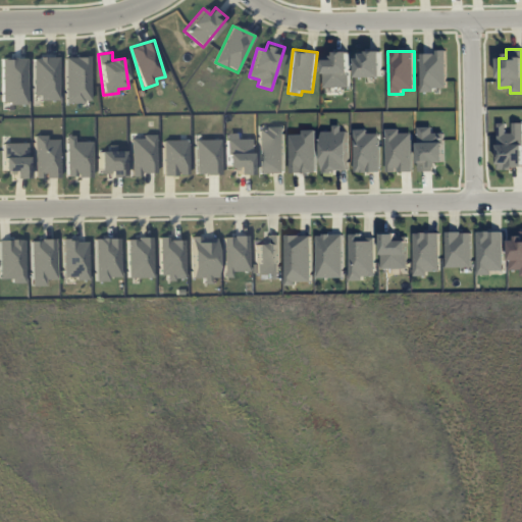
[(350,88),(350,52),(332,52),(332,60),(324,60),(324,88),(350,88)]
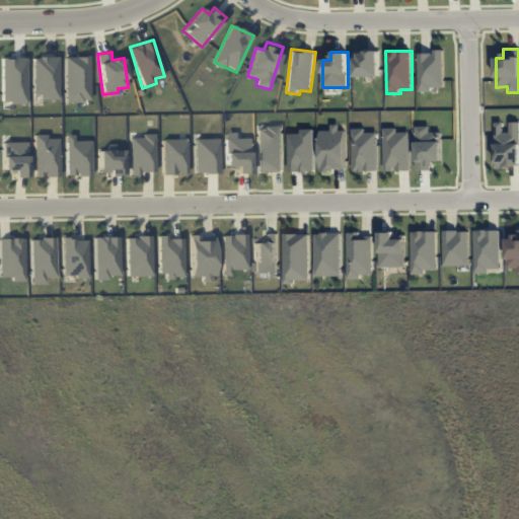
[(380,76),(379,52),(354,52),(355,77),(380,76)]
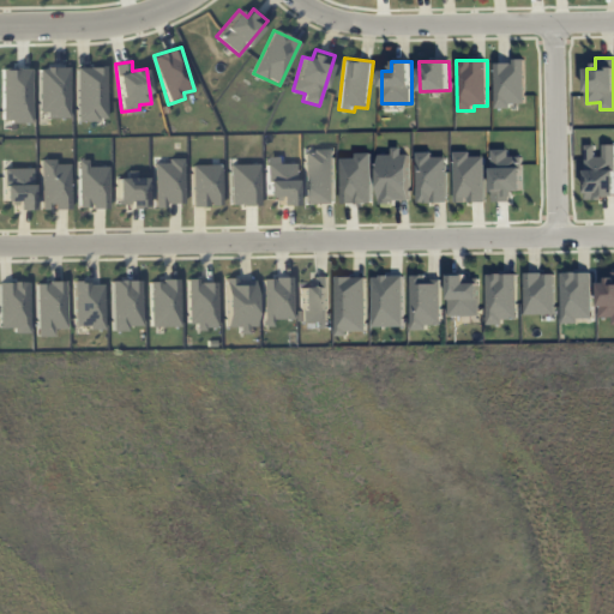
[(495,106),(525,106),(525,61),(495,61),(495,106)]
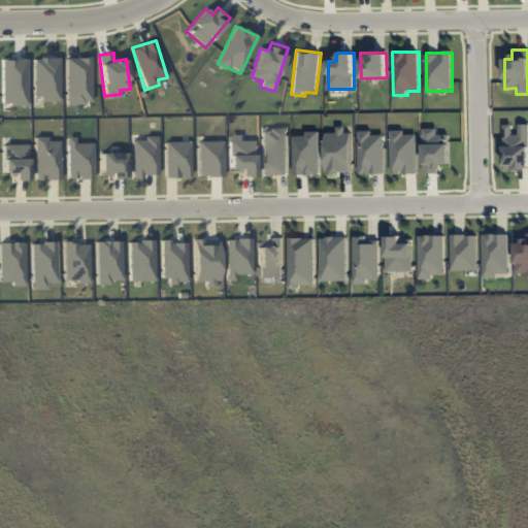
[(66,103),(92,103),(91,57),(65,58),(66,103)]
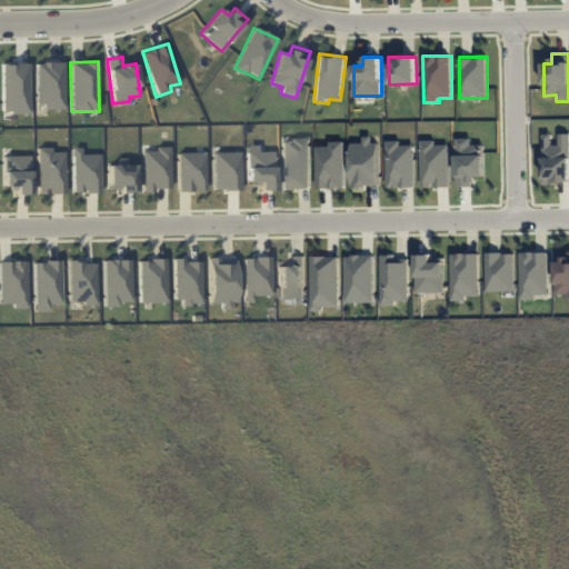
[(29,62),(1,62),(1,113),(29,113),(29,62)]
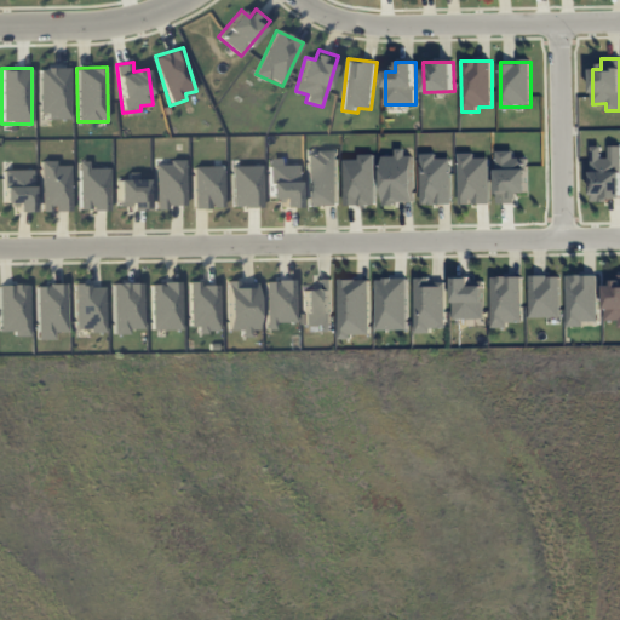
[(39,68),(40,118),(70,116),(69,68),(39,68)]
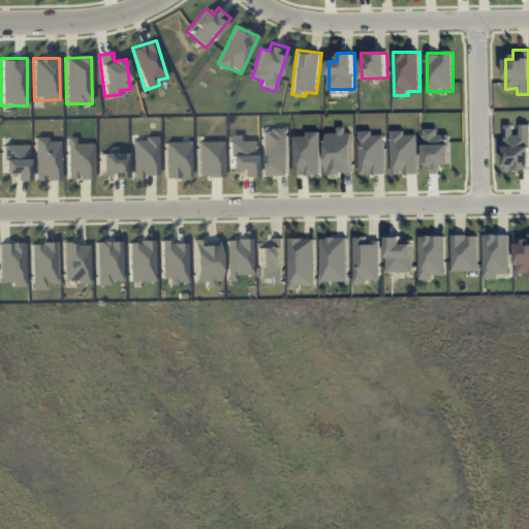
[(528,169),(528,124),(520,124),(520,134),(514,134),(514,124),(504,124),(505,170),(528,169)]
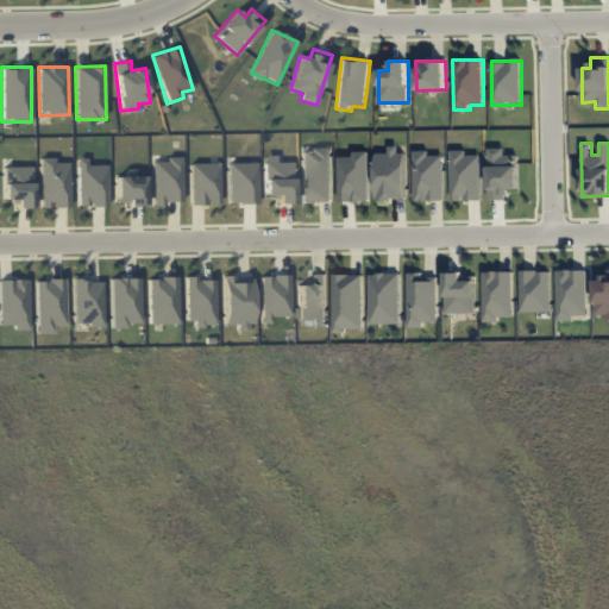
[(406,199),(403,145),(389,146),(389,152),(376,152),(377,200),(406,199)]
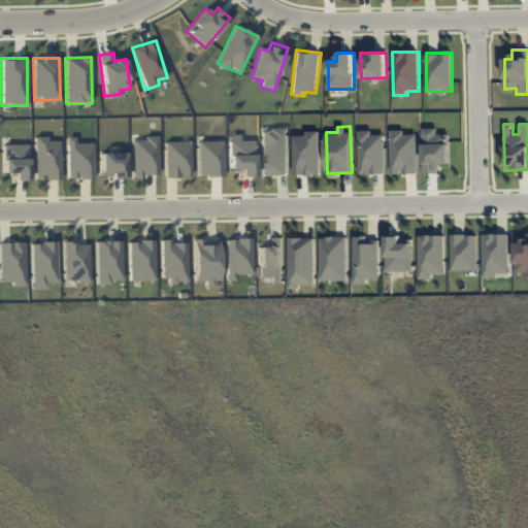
[(449,164),(450,134),(437,134),(437,129),(424,128),(423,173),(440,173),(440,164),(449,164)]
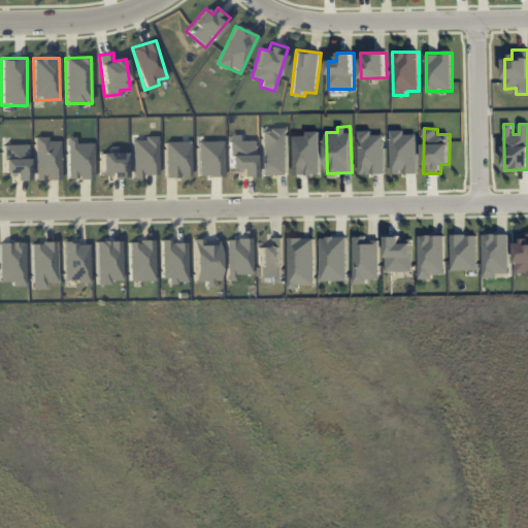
[(261,129),(262,175),(288,175),(287,129),(261,129)]
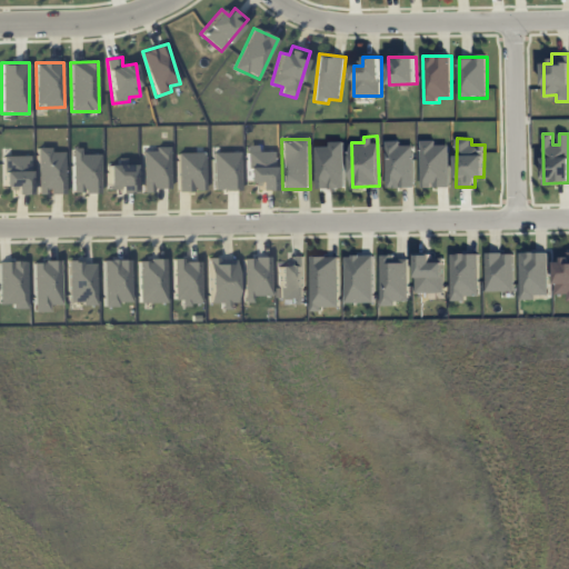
[(413,146),(401,146),(401,140),(386,140),(387,188),(415,188),(413,146)]
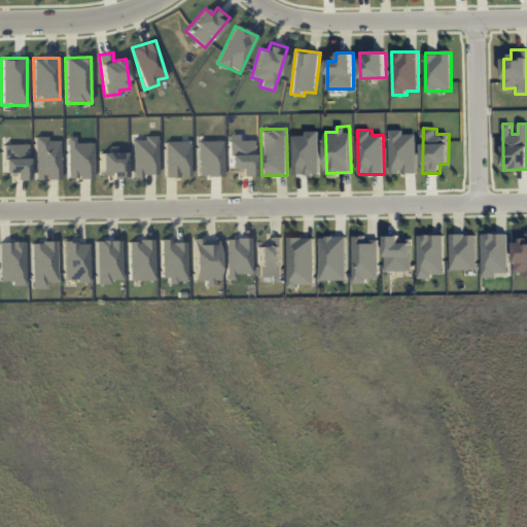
[(389,130),(391,174),(417,173),(415,134),(403,135),(402,130),(389,130)]
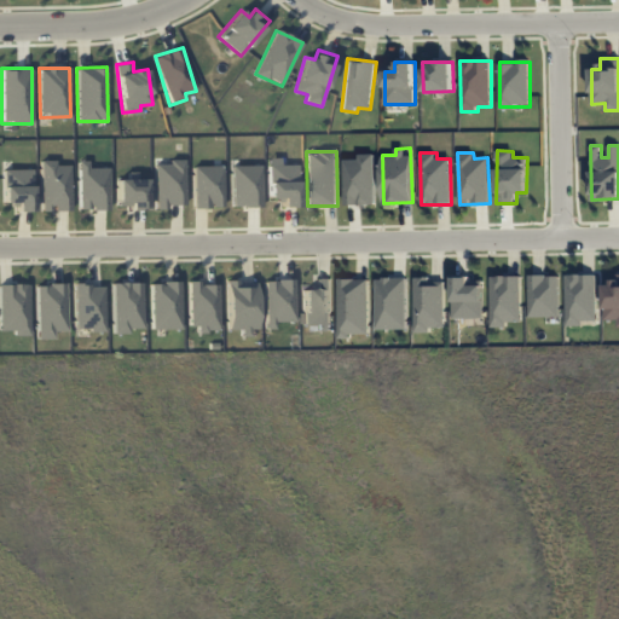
[(345,158),(346,206),(375,204),(374,154),(357,155),(357,158),(345,158)]
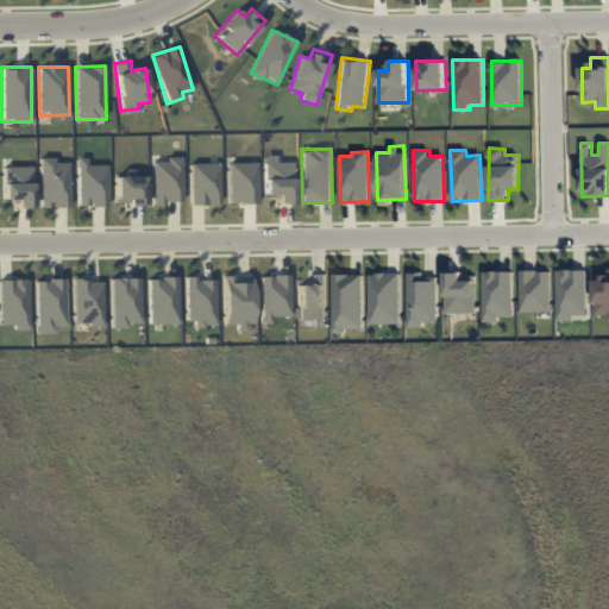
[(69,162),(56,163),(56,157),(39,158),(41,208),(70,207),(69,162)]
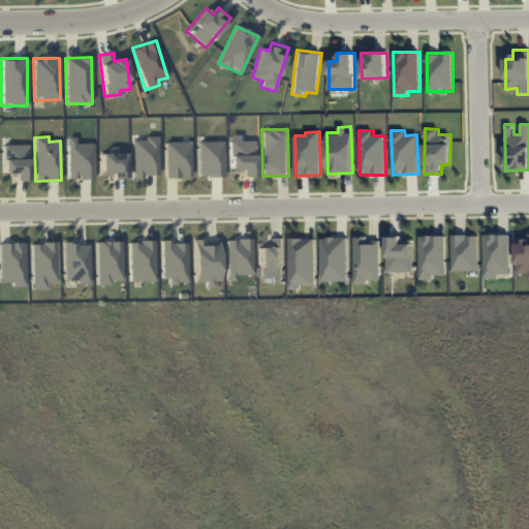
[(93,179),(93,144),(74,144),(74,137),(67,137),(66,179),(93,179)]
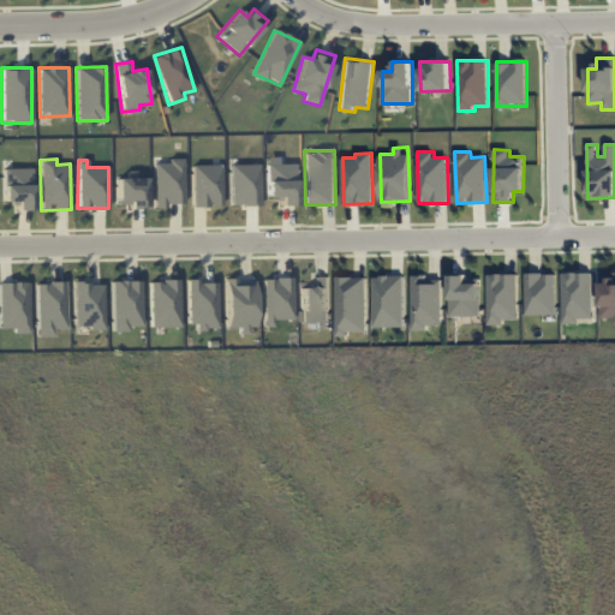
[(184,204),(183,161),(153,161),(154,206),(184,204)]
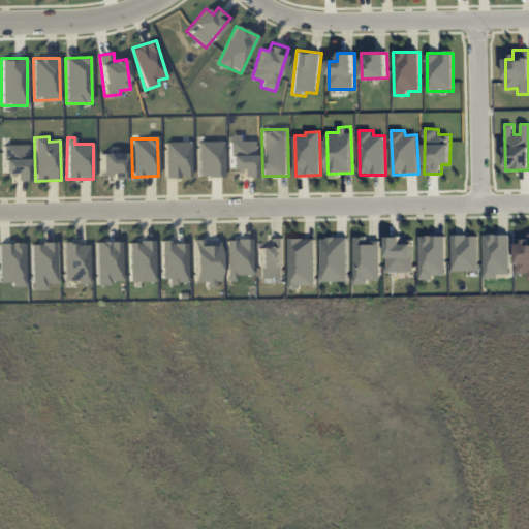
[(198,177),(223,177),(222,141),(197,142),(198,177)]
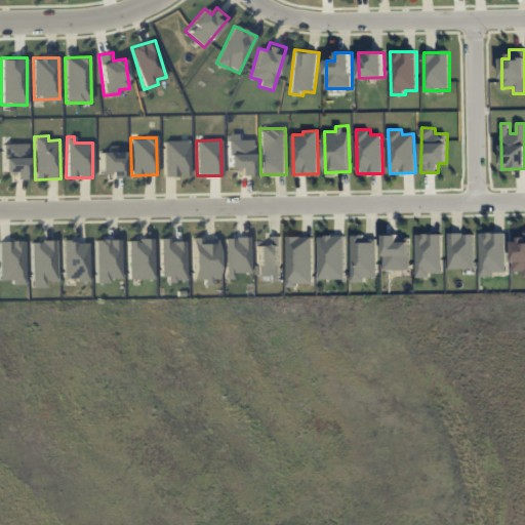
[(227,168),(238,168),(238,175),(252,175),(253,139),(228,139),(227,168)]
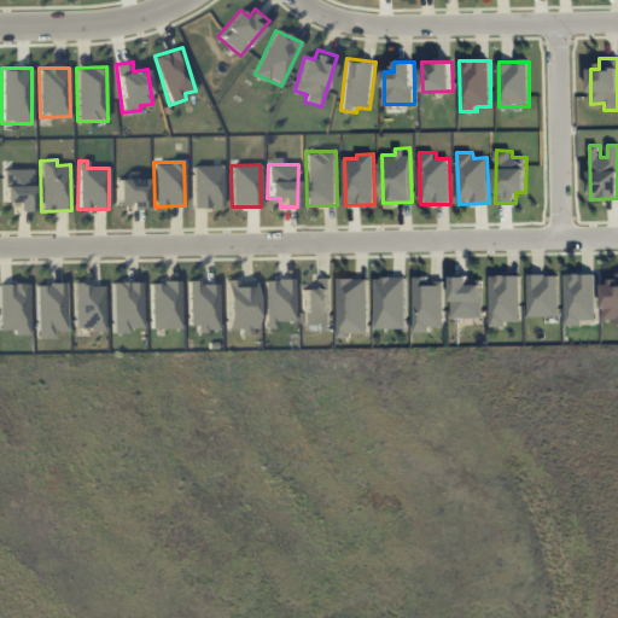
[(192,165),(193,208),(222,208),(222,165),(192,165)]
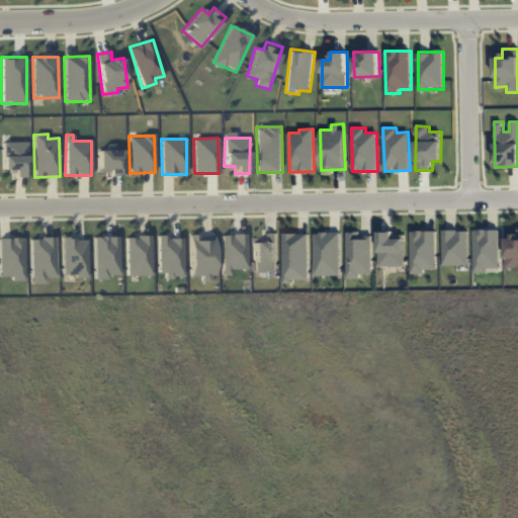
[(27,176),(27,142),(2,142),(2,170),(13,169),(13,177),(27,176)]
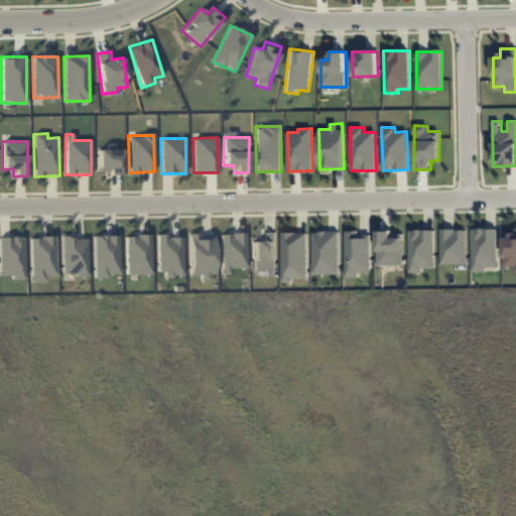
[(98,174),(123,173),(122,149),(97,150),(98,174)]
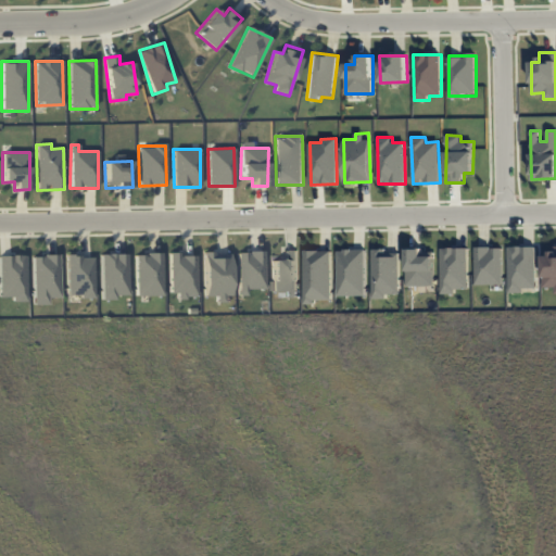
[(476,248),(476,285),(503,285),(503,247),(476,248)]
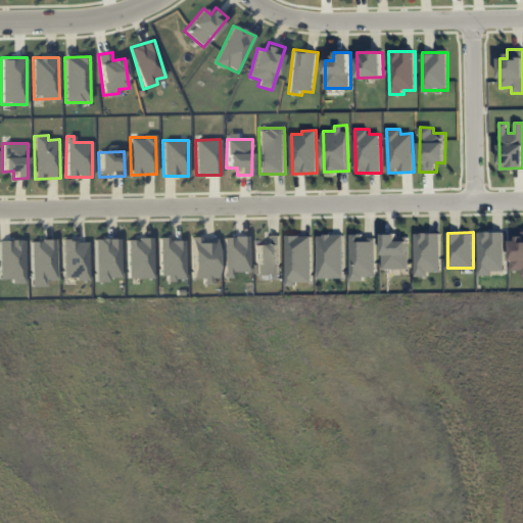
[(505,232),(478,232),(479,276),(493,275),(493,271),(505,271),(505,232)]
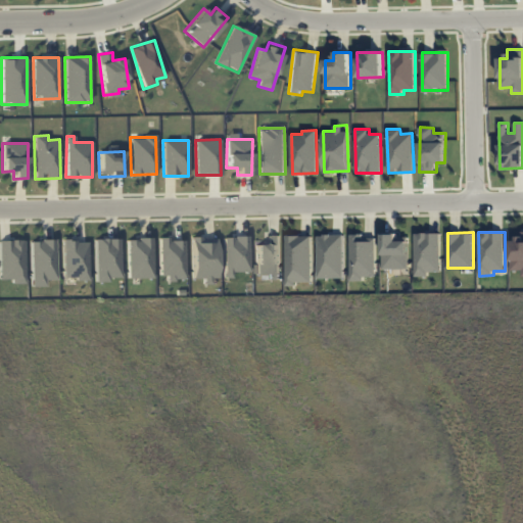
[(415,234),(416,277),(430,276),(430,272),(441,272),(440,233),(415,234)]
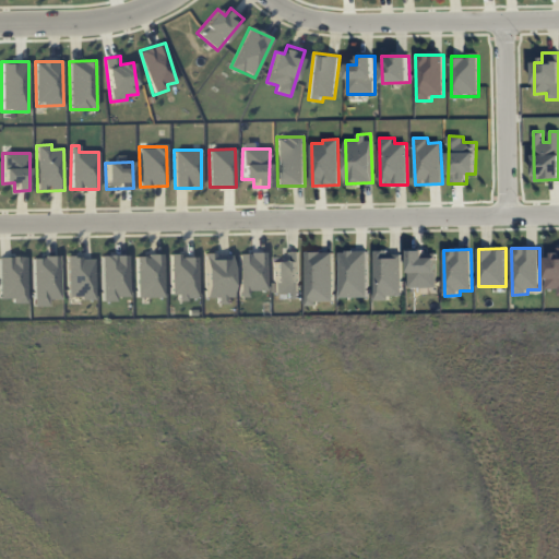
[(391,300),(391,296),(403,296),(402,254),(390,254),(390,250),(375,251),(376,300),(391,300)]
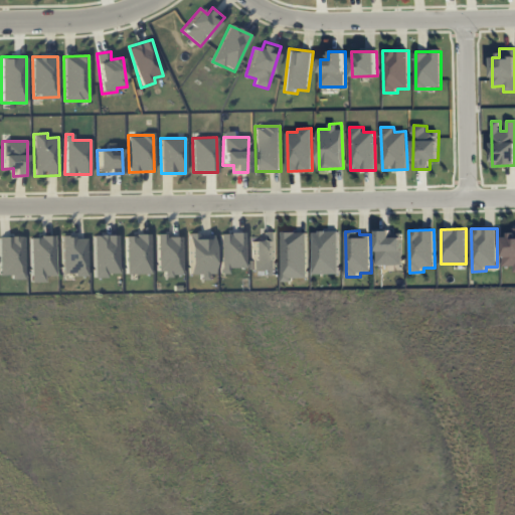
[(403,237),(391,236),(391,231),(377,230),(377,265),(402,266),(403,237)]
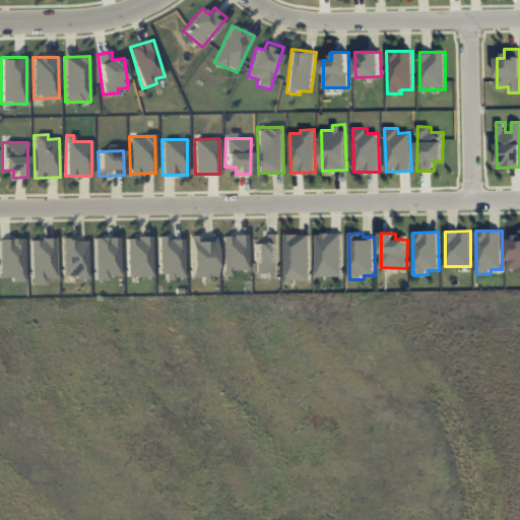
[(253,243),(254,272),(265,272),(265,278),(279,278),(278,234),(262,234),(262,243),(253,243)]
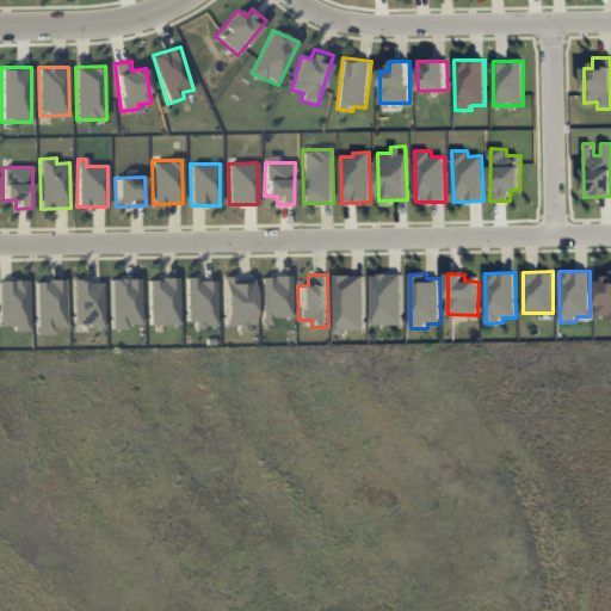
[(402,275),(372,275),(374,326),(402,325),(402,275)]
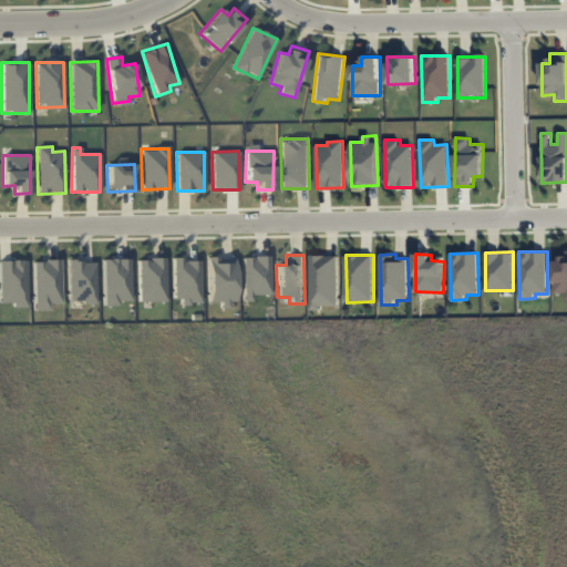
[(241,256),(243,301),(250,301),(250,295),(269,294),(268,256),(241,256)]
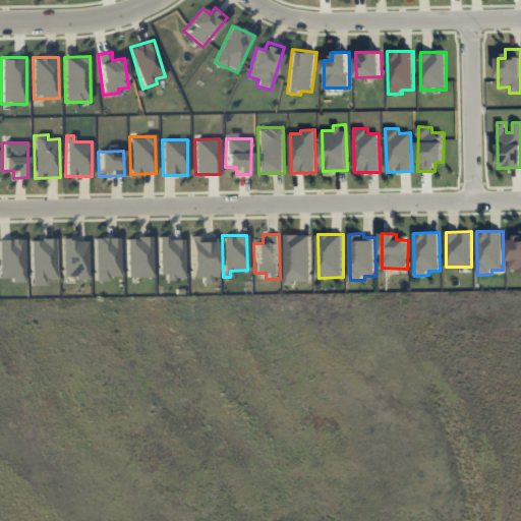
[(311,282),(311,235),(286,235),(286,283),(311,282)]
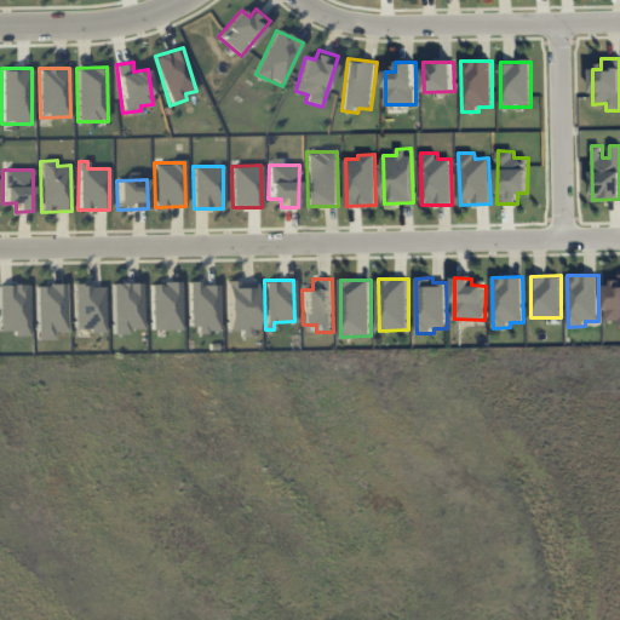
[(257,332),(256,281),(225,282),(227,333),(257,332)]
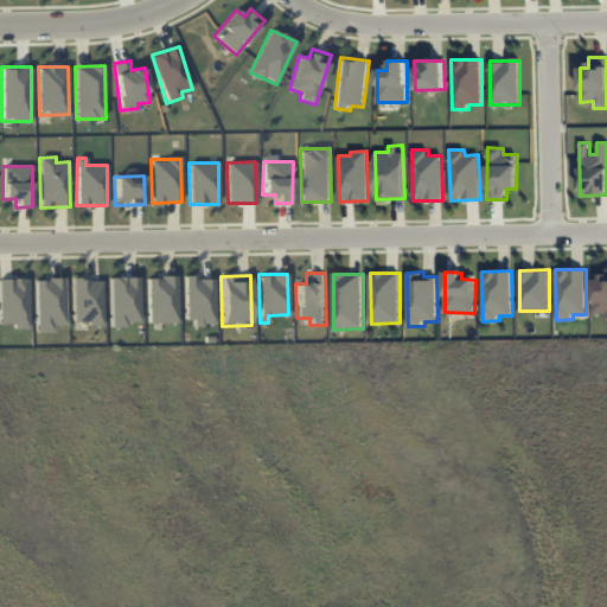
[(140,324),(139,276),(109,278),(110,325),(140,324)]
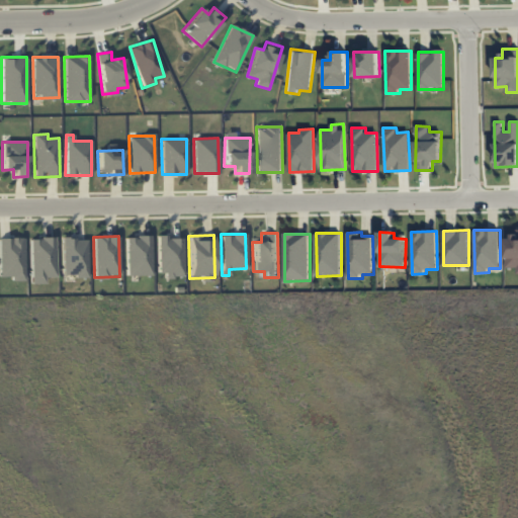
[(124,236),(125,275),(151,275),(150,236),(124,236)]
